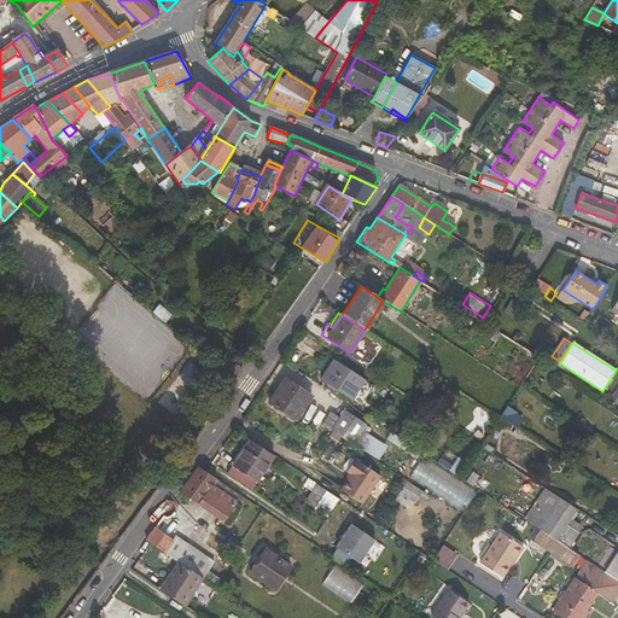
[(176,380),(192,389),(204,368),(188,359),(176,380)]
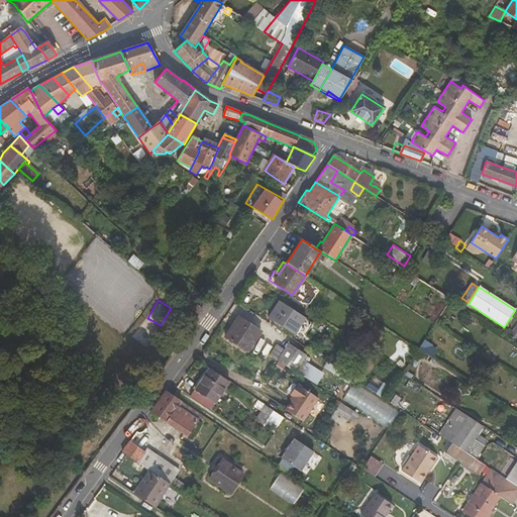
[(302,316),(280,302),(275,309),(298,324),(302,316)]
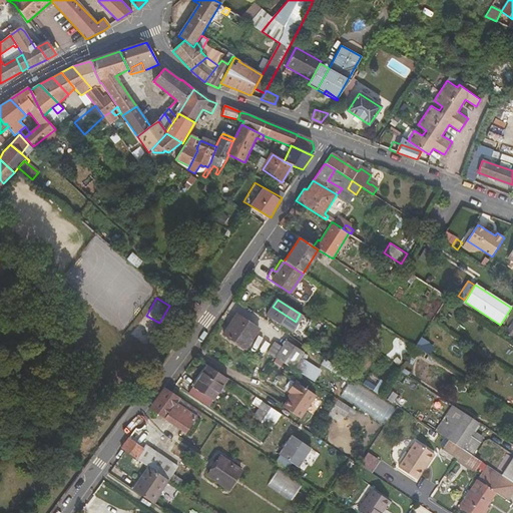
[(290,330),(293,326),(296,322),(273,307),(267,315),(290,330)]
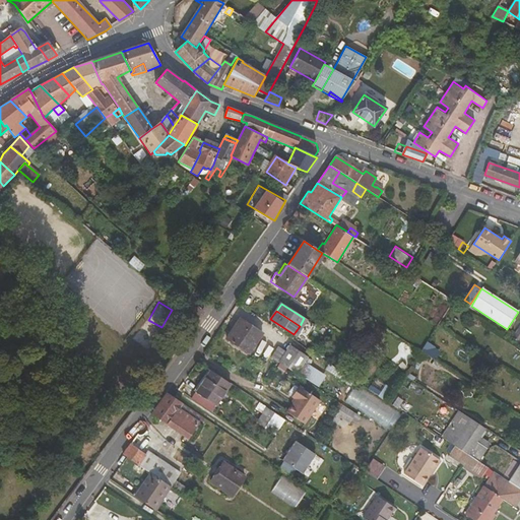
[(262,334),(240,319),(226,339),(249,353),(262,334)]
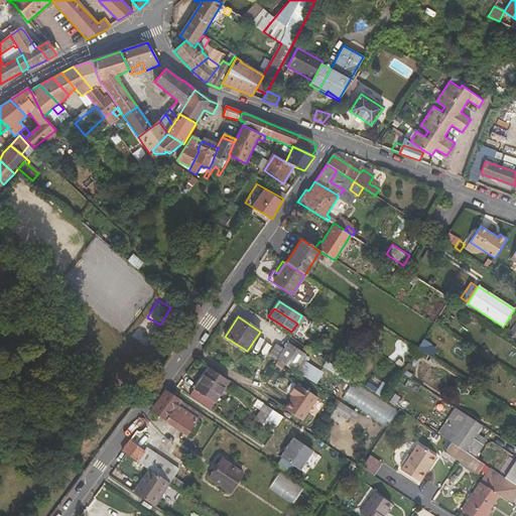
[(158,338),(159,321),(140,320),(140,338),(158,338)]
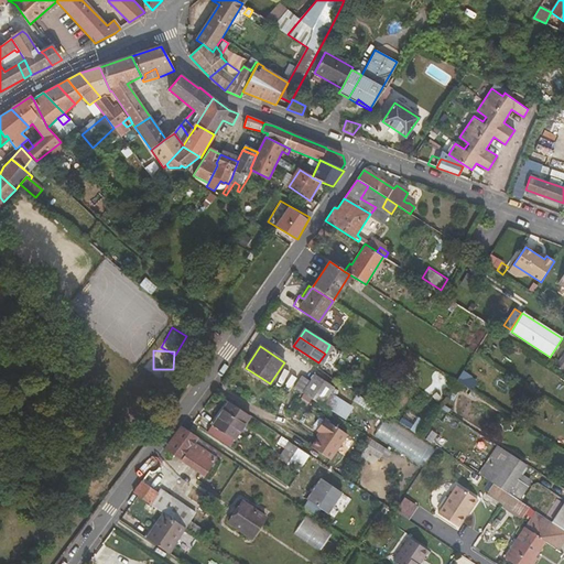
[(322,358),(318,362),(328,370),(332,365),(322,358)]
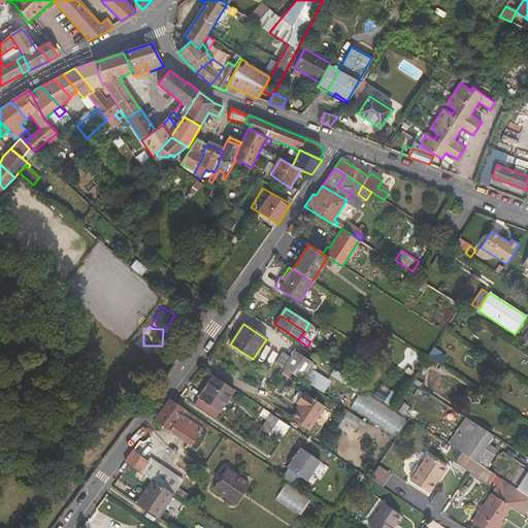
[(433,348),(429,356),(443,363),(448,356),(433,348)]
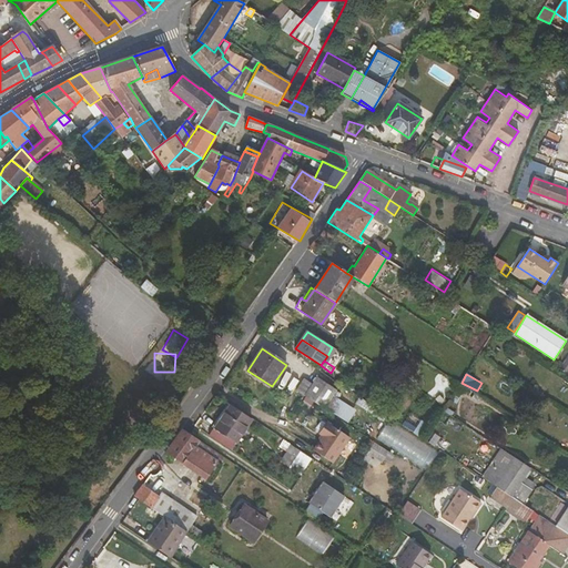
[(303,378),(295,389),(324,408),(325,406),(332,395),(337,398),(341,394),(335,391),(336,388),(317,376),(312,384),(303,378)]
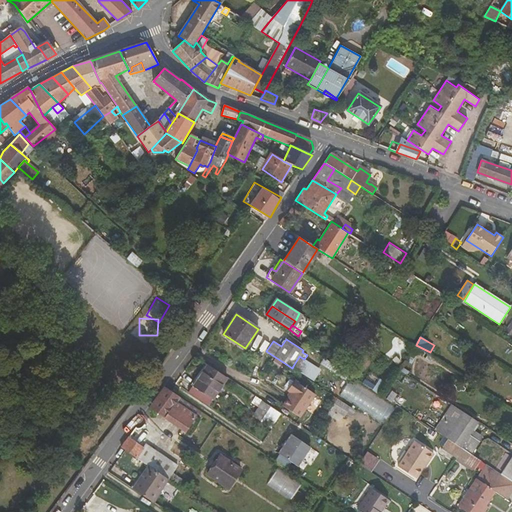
[(299,356),(293,366),(313,379),(319,369),(304,359),(299,356)]
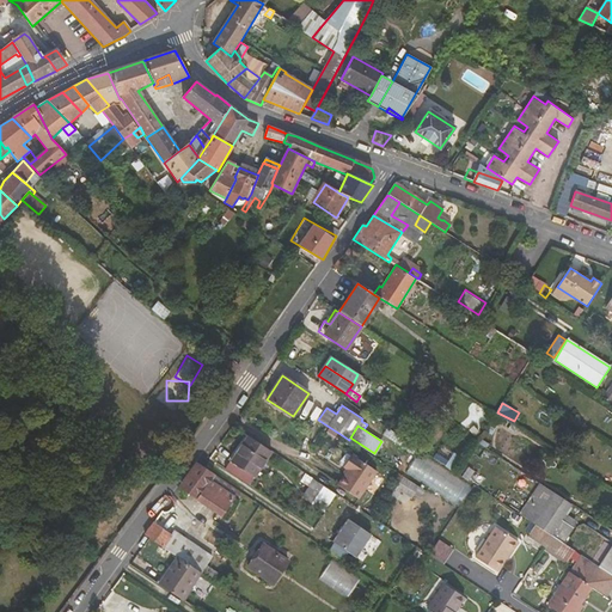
[(271,452),(248,436),(225,470),(249,485),(271,452)]
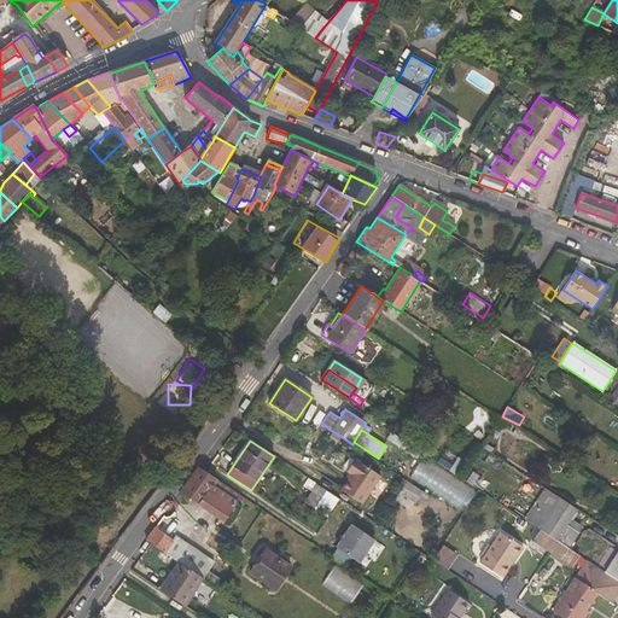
[(464,509),(477,489),(425,455),(412,476),(464,509)]
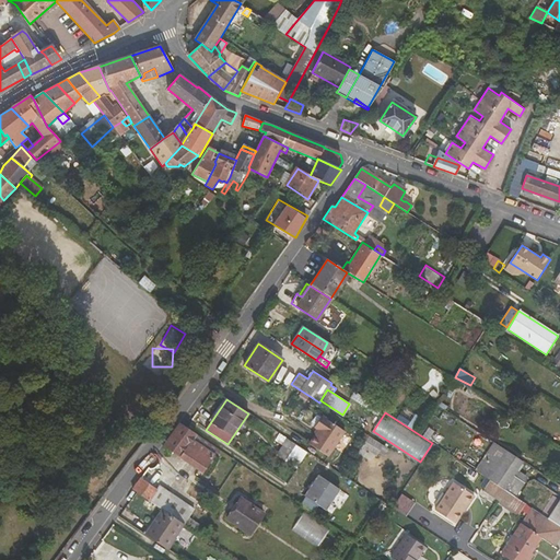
[(318,431),(310,445),(327,457),(343,432),(324,419),(316,430),(318,431)]
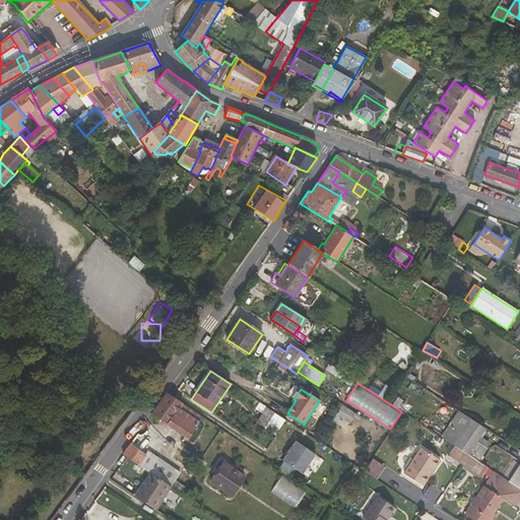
[(168,394),(152,414),(188,438),(202,417),(173,397),(168,394)]
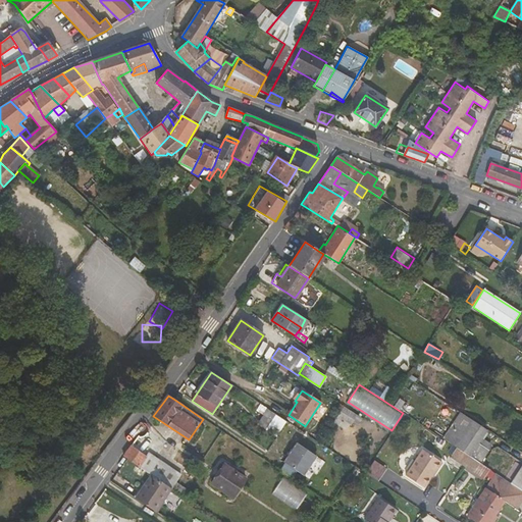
[(334,422),(349,429),(357,412),(343,406),(334,422)]
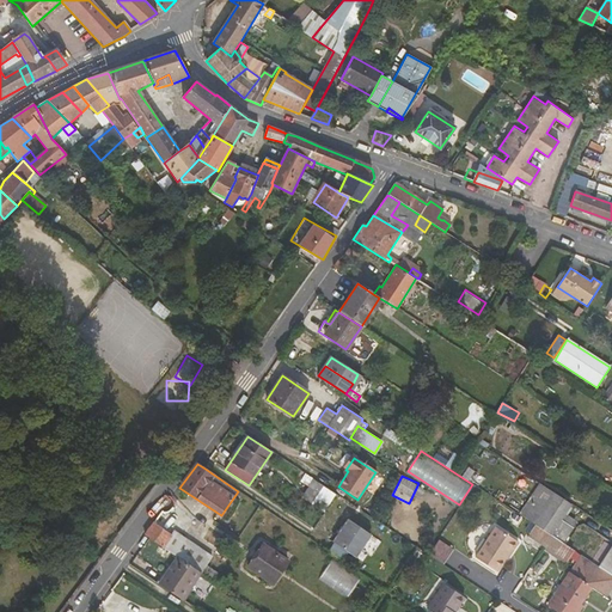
[(561,520),(562,516),(570,505),(542,485),(531,500),(540,506),(561,520)]
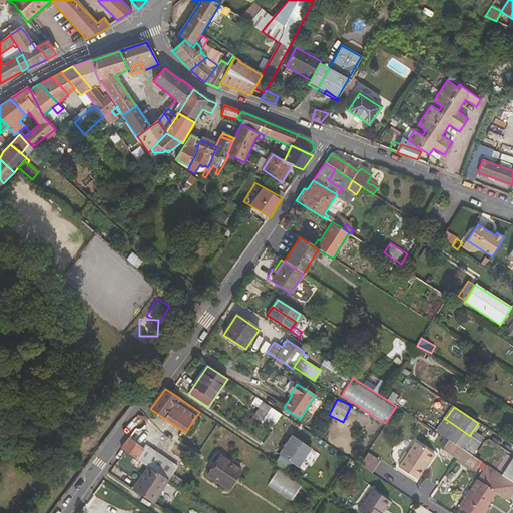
[(282,415),(271,408),(266,415),(277,422),(282,415)]
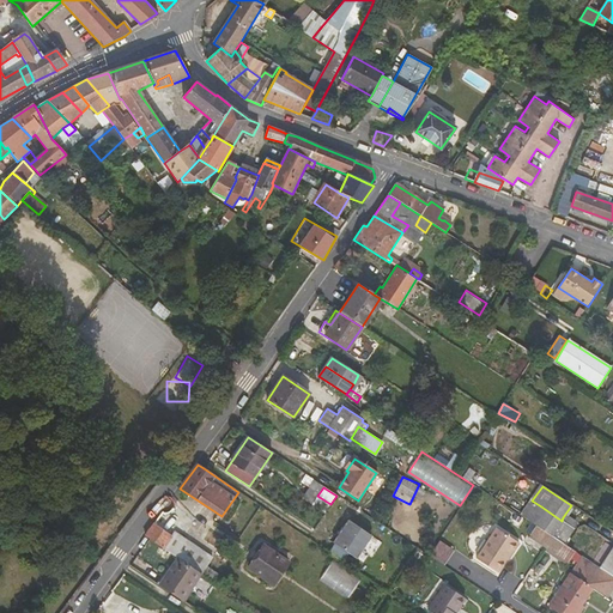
[(532,501),(522,516),(530,522),(541,507),(532,501)]
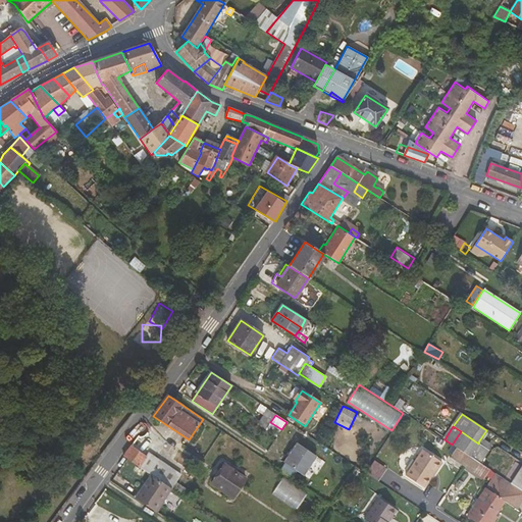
[(470,456),(478,444),(461,431),(452,445),(457,448),(470,456)]
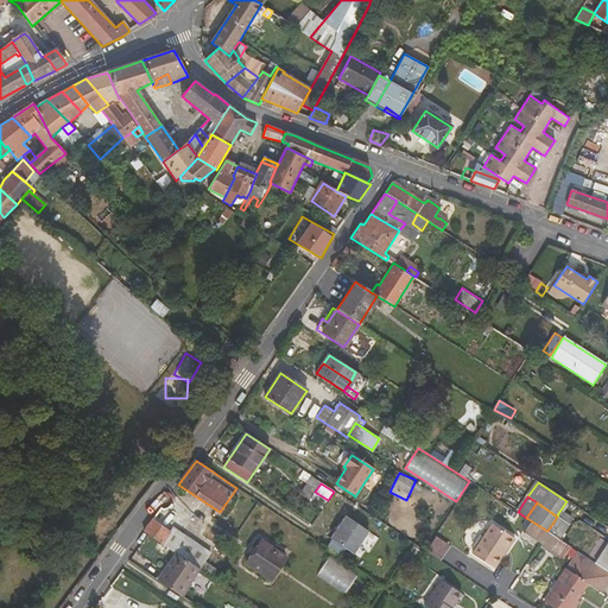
[(557,517),(570,525),(571,523),(558,513),(557,517)]
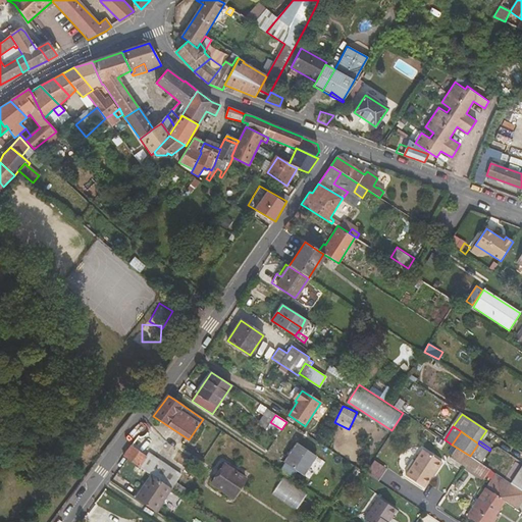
[(297,444),(284,461),(285,462),(279,470),(292,478),(297,470),(303,474),(316,457),(297,444)]
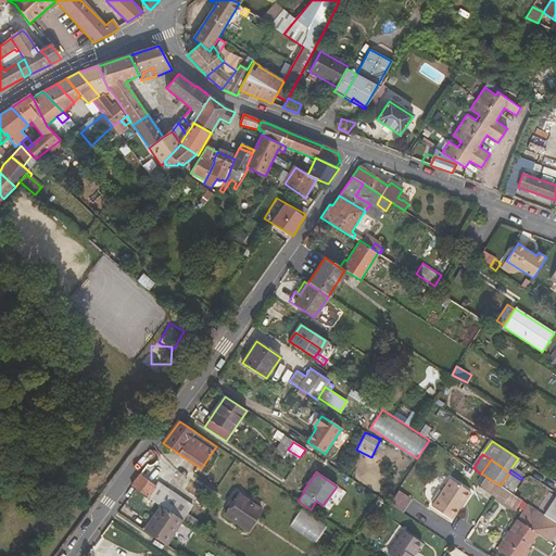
[(501,485),(512,493),(521,480),(509,472),(501,485)]
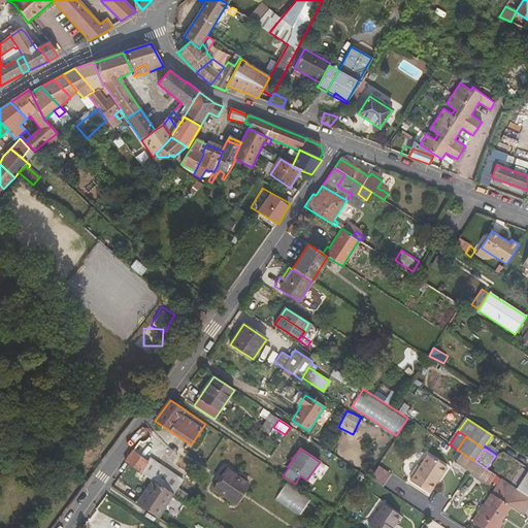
[(146,462),(131,452),(124,462),(130,466),(152,481),(155,483),(164,469),(149,459),(146,462)]
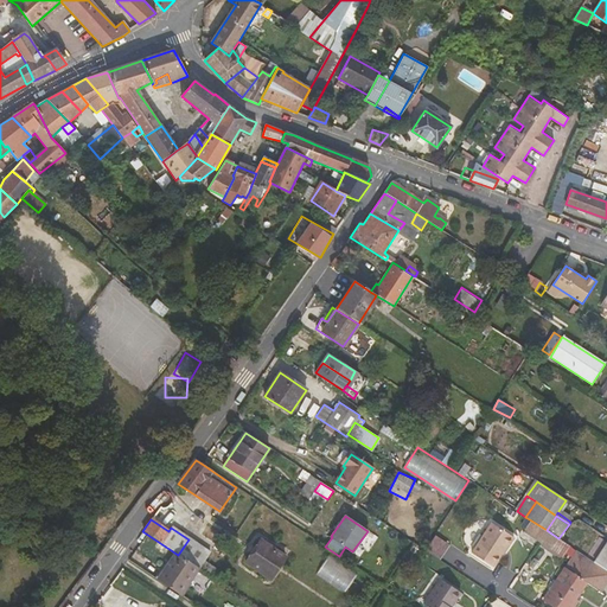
[(547,530),(531,521),(524,532),(538,542),(547,530)]
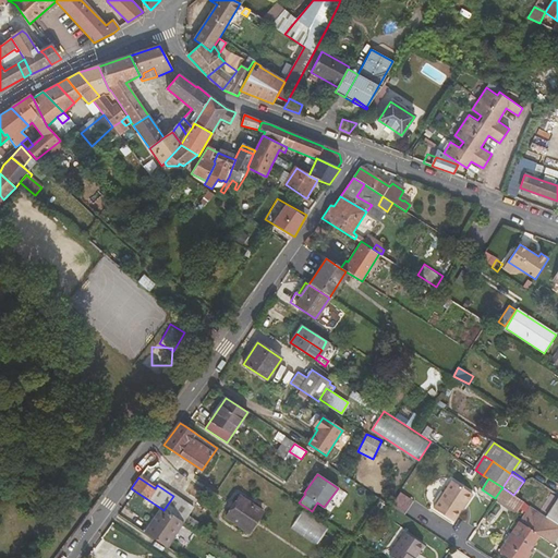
[(452,483),(434,510),(453,523),(472,496),(452,483)]
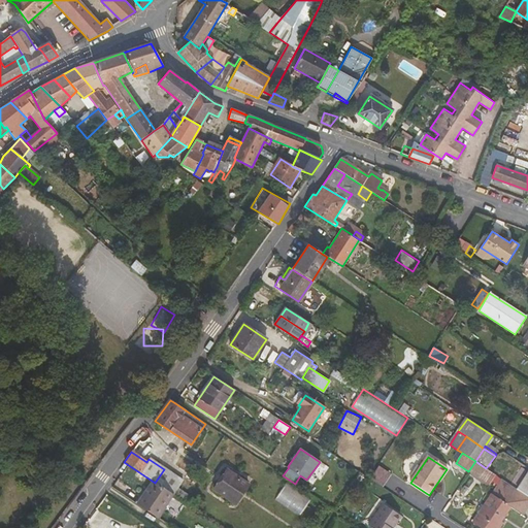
[(480,479),(486,468),(475,461),(468,471),(480,479)]
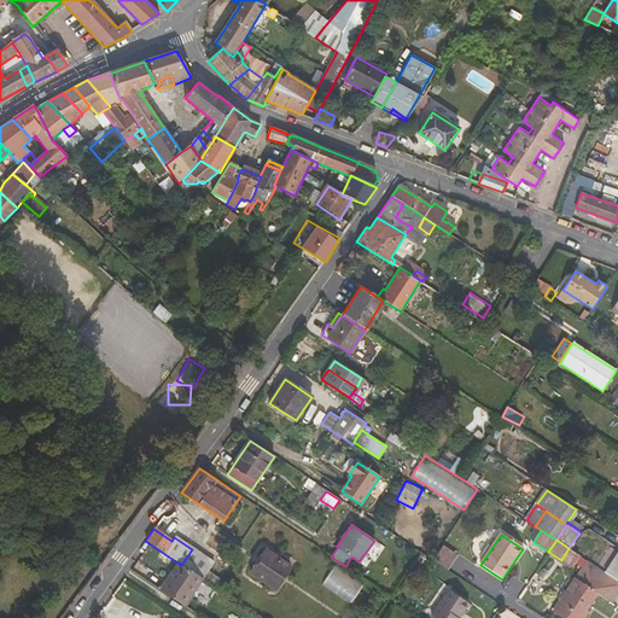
[(418,552),(412,547),(407,553),(413,558),(418,552)]
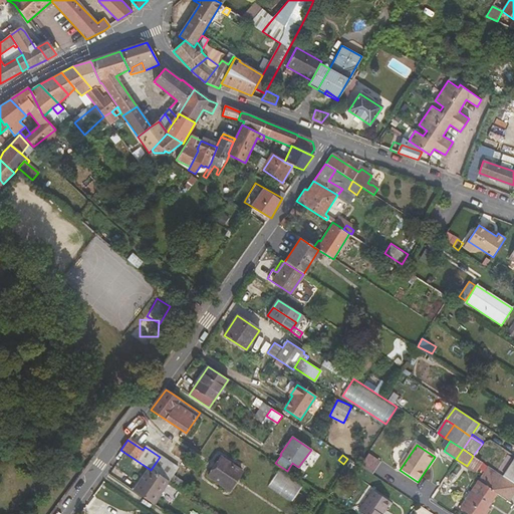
[(177,468),(160,457),(151,470),(167,481),(182,491),(186,485),(172,476),(177,468)]
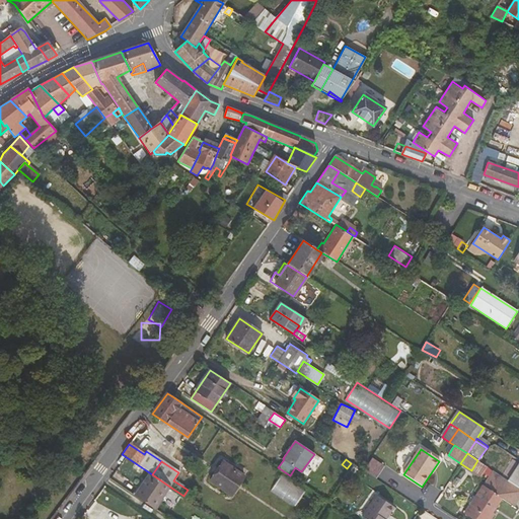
[(222,462),(209,482),(230,496),(243,476),(222,462)]
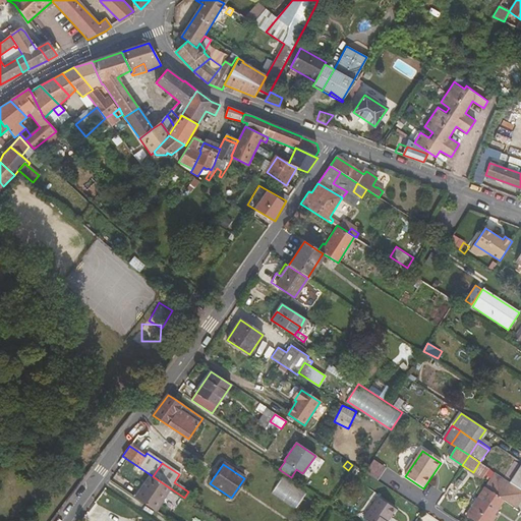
[(520,470),(519,469),(511,482),(520,488),(520,470)]
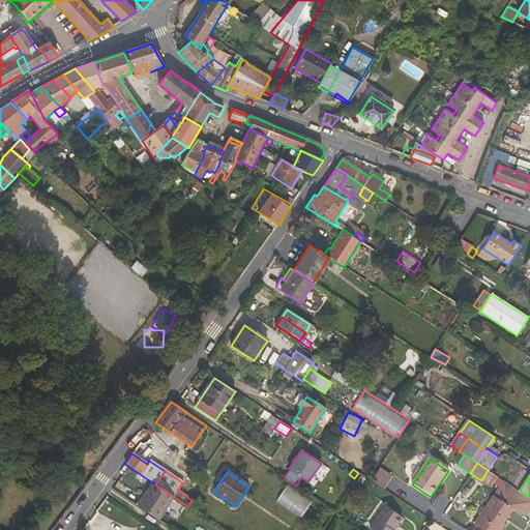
[(503,480),(474,524),(483,529),(498,529),(500,528),(498,527),(510,507),(524,517),(529,506),(529,497),(520,491),(503,480)]
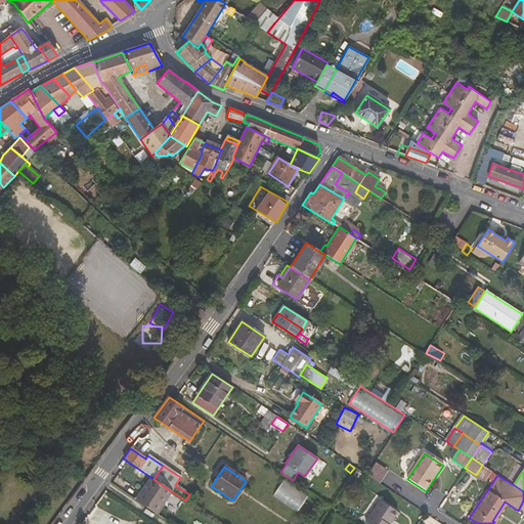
[(154,479),(150,477),(142,488),(135,500),(155,514),(170,490),(154,479)]
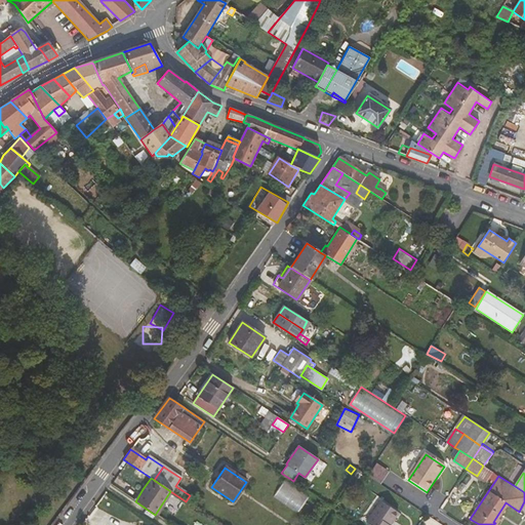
[(298,512),(310,494),(285,479),(274,495),(298,512)]
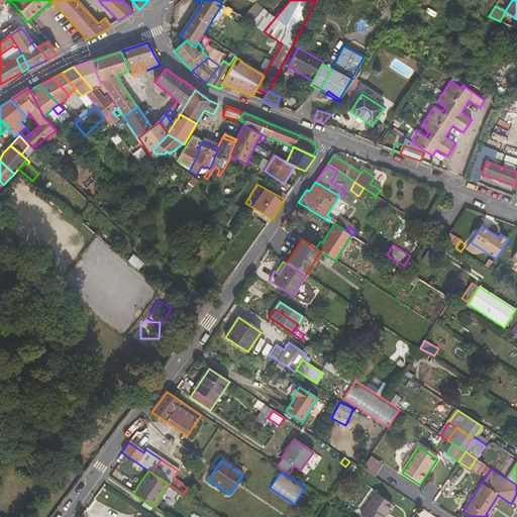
[(137,481),(130,492),(133,494),(140,482),(137,481)]
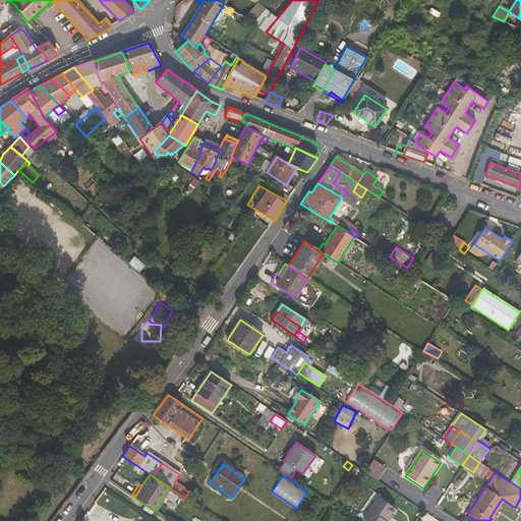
[(379,498),(363,518),(367,520),(387,520),(395,509),(379,498)]
